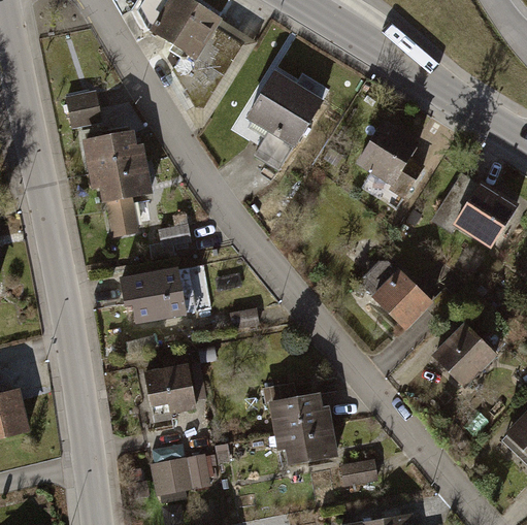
[(169,0),(144,38),(180,63),(174,76),(203,133),(255,50),(179,0),(169,0)]
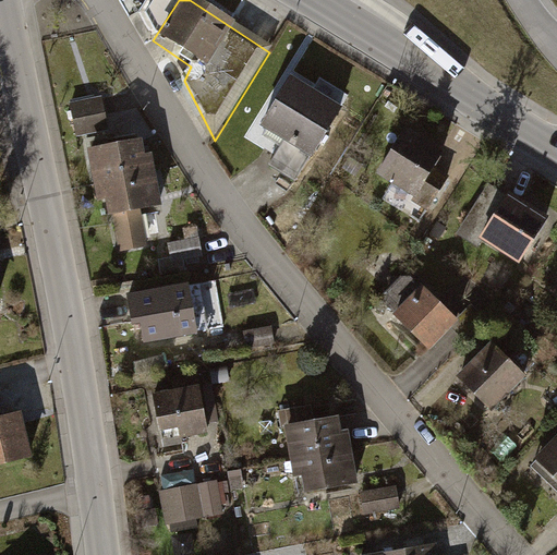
[(295,182),(341,110),(288,75),(257,123),(285,141),(269,166),(295,182)]
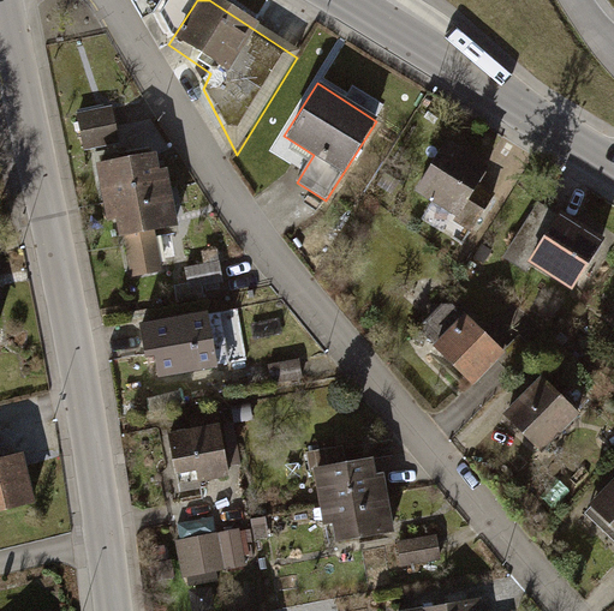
[(112,112),(77,119),(84,156),(119,149),(112,112)]
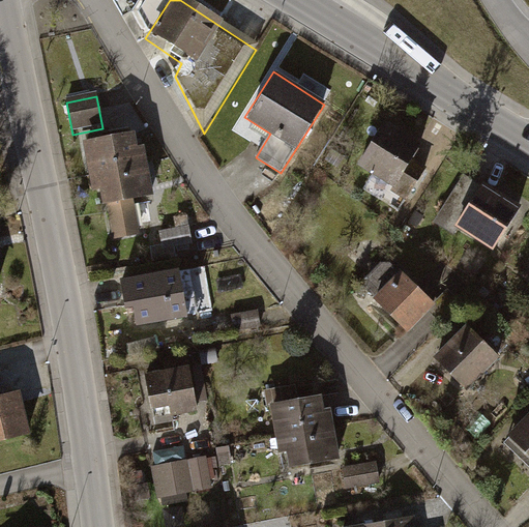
[(394,185),(422,141),(386,118),(357,163),(394,185)]
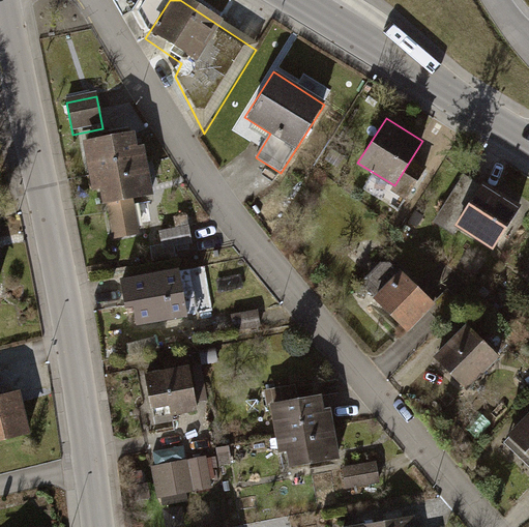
[(133,137),(81,147),(88,184),(148,173),(144,151),(136,153),(133,137)]
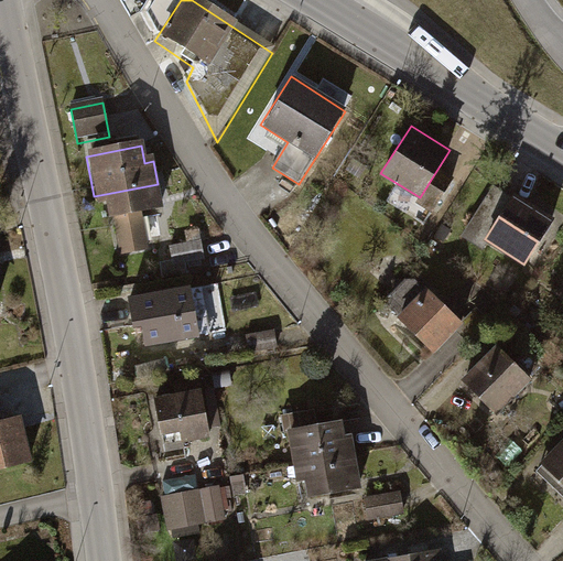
[(158,184),(94,196),(96,211),(107,209),(111,226),(115,225),(121,257),(150,250),(143,222),(165,217),(158,184)]
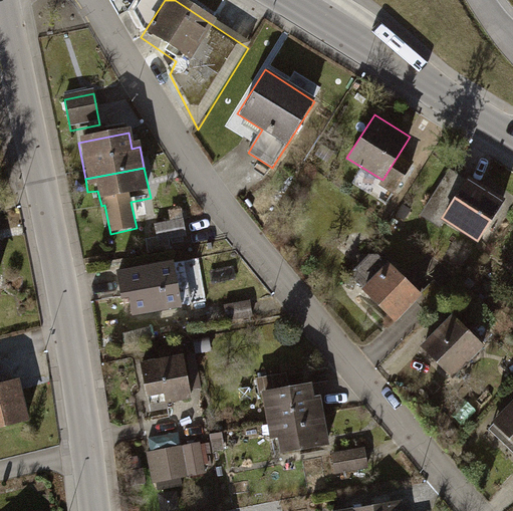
[(467,179),(444,215),(479,237),(502,201),(467,179)]
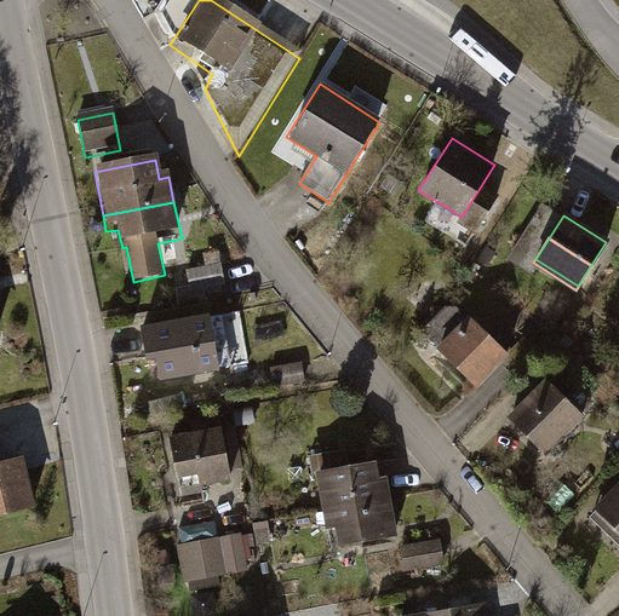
[(208,312),(141,323),(147,357),(155,356),(159,378),(218,368),(208,312)]
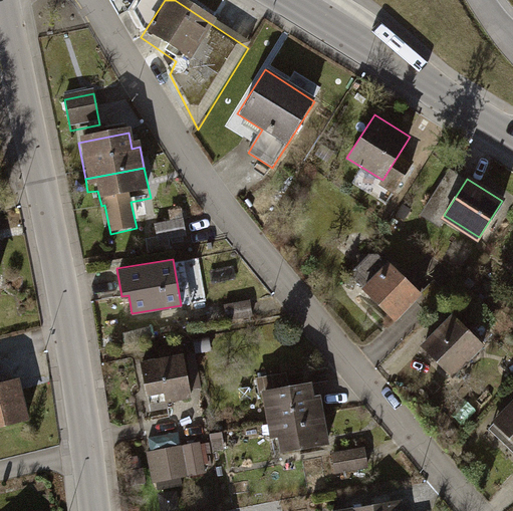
[(388,260),(363,286),(400,319),(423,293),(388,260)]
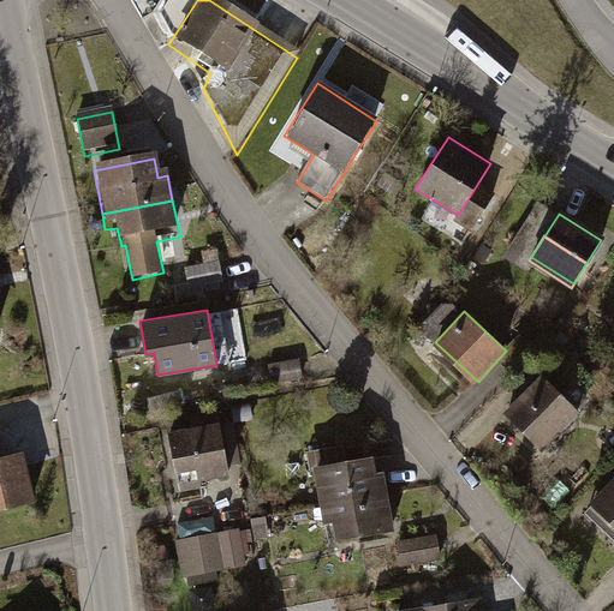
[(542,373),(504,413),(543,451),(582,412),(542,373)]
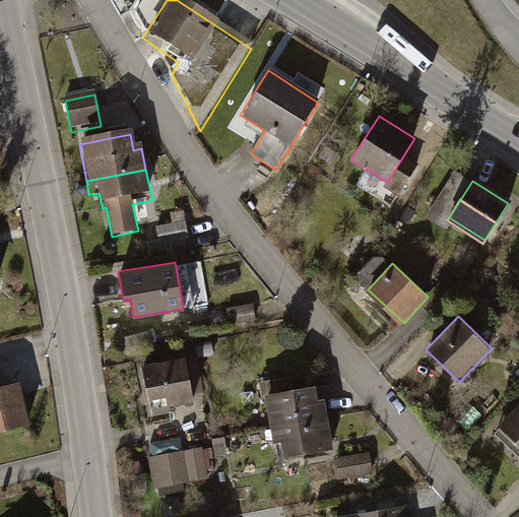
[(185,358),(143,366),(150,403),(169,400),(170,409),(194,404),(185,358)]
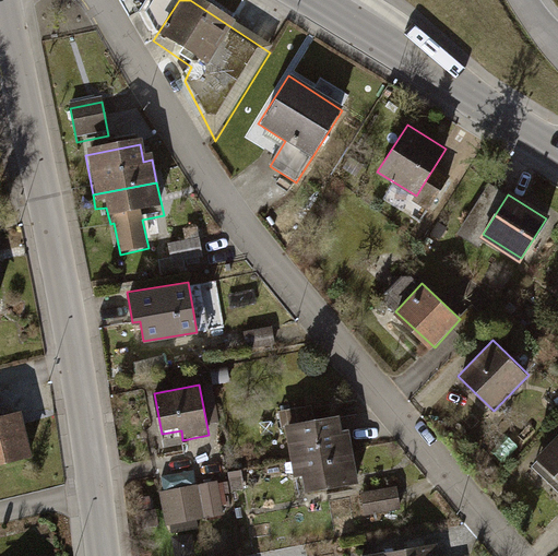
[(292,461),(352,452),(348,428),(342,429),(340,414),(285,422),(292,461)]
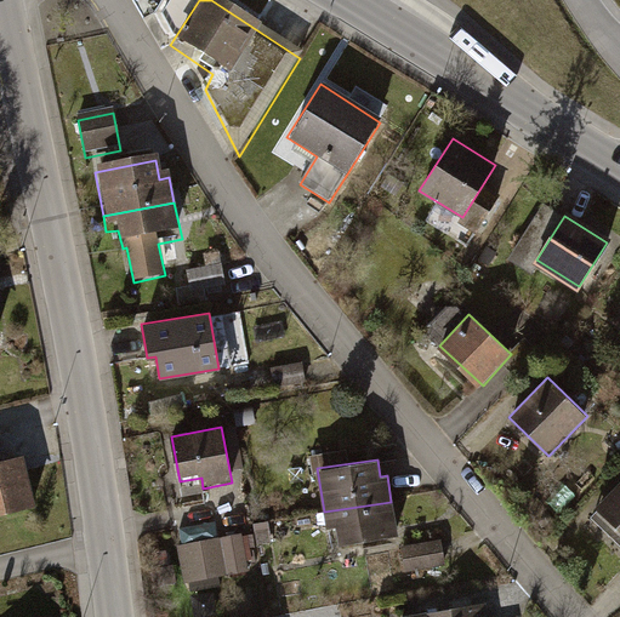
[(0,526),(37,519),(23,467),(0,472),(0,526)]
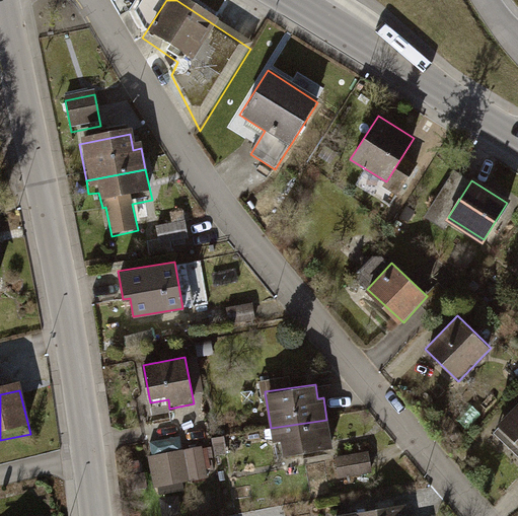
[(517,403),(498,425),(517,445),(517,403)]
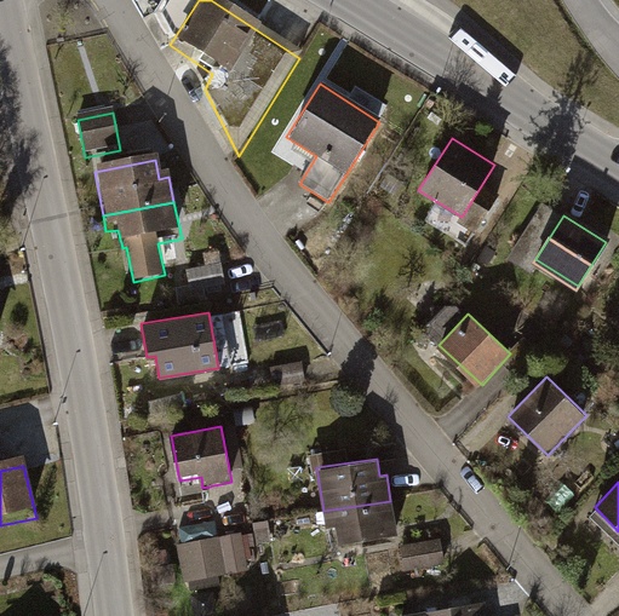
[(390,501),(324,511),(326,529),(337,527),(340,546),(397,535),(390,501)]
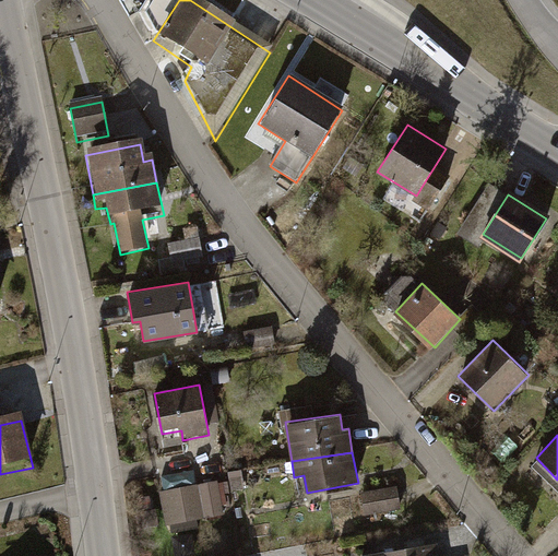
[(217,484),(159,494),(165,529),(224,518),(217,484)]
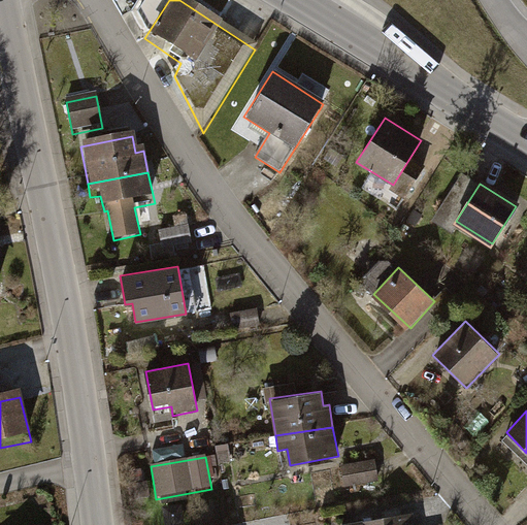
[(374,464),(341,470),(344,491),(379,486),(374,464)]
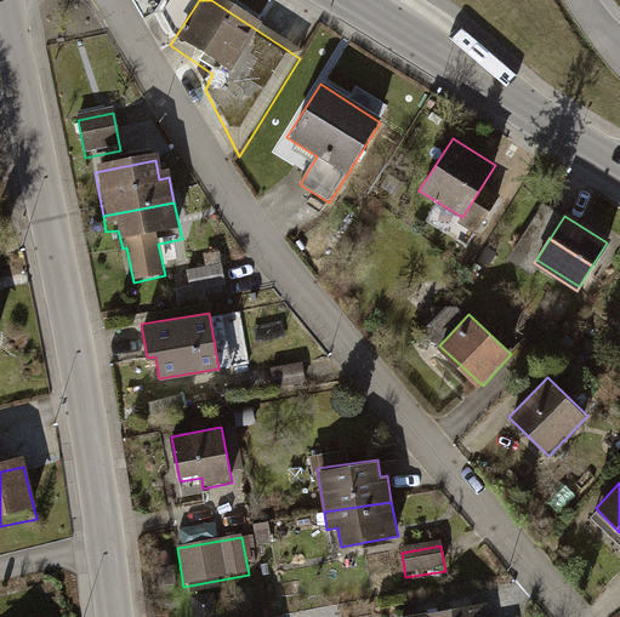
[(488,616),(485,605),(422,616),(488,616)]
